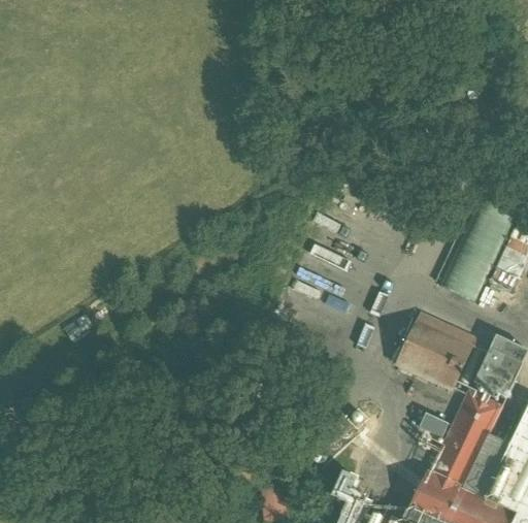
[(483,194),(440,284),(474,300),(517,210),(483,194)]
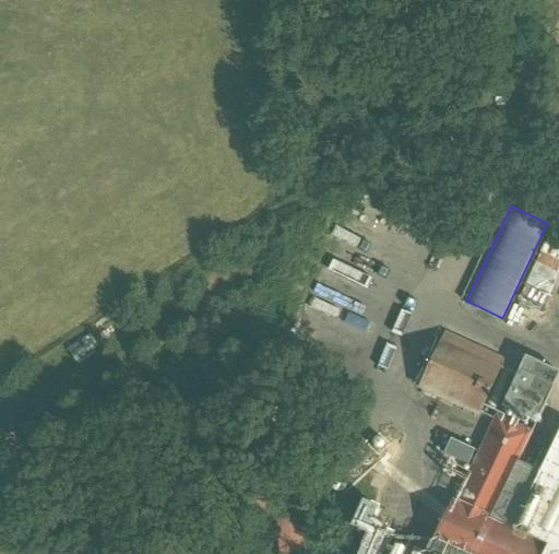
[(547,305),(558,278),(558,228),(556,227),(524,295),(547,305)]
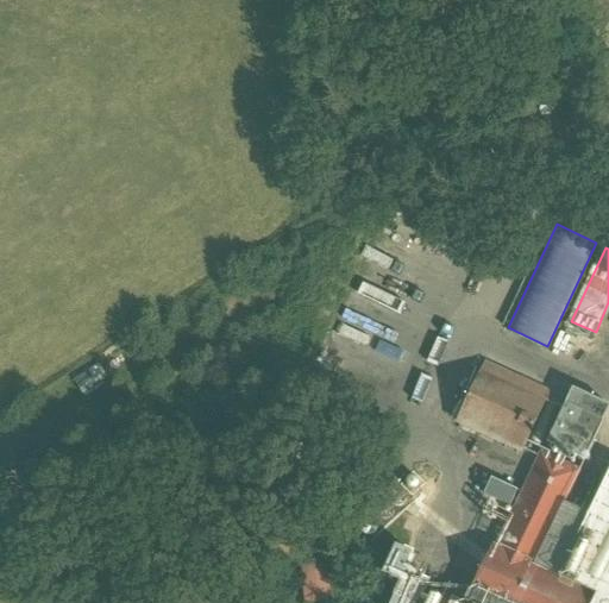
[(550,388),(485,358),(481,369),(545,399),(550,388)]
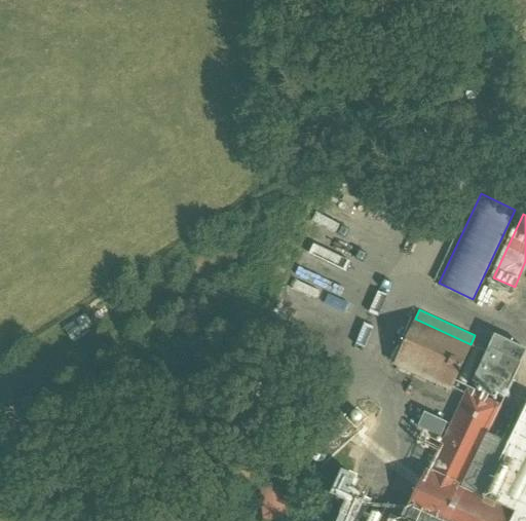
[(415,319),(395,361),(451,385),(471,344),(415,319)]
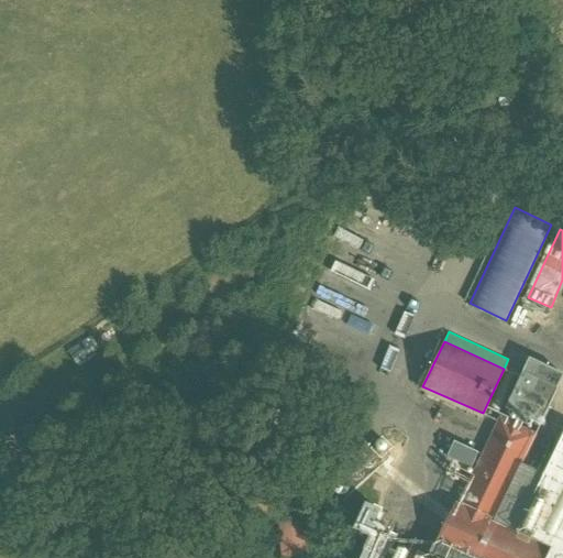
[(509,364),(490,403),(499,407),(518,369),(509,364)]
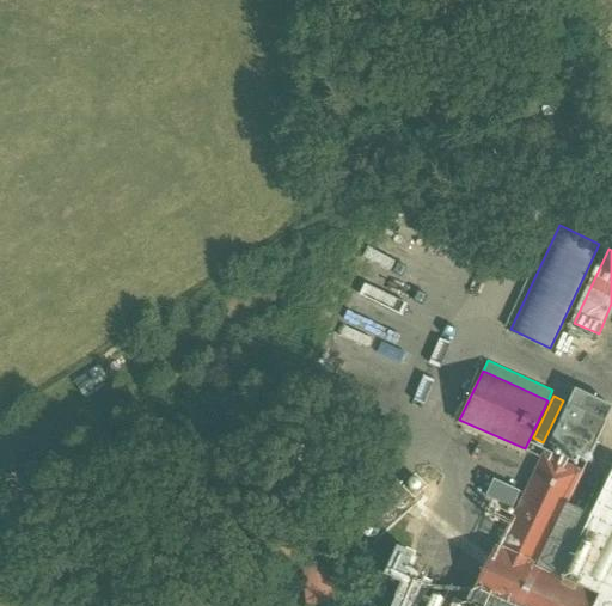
[(609,415),(571,397),(550,441),(587,458),(609,415)]
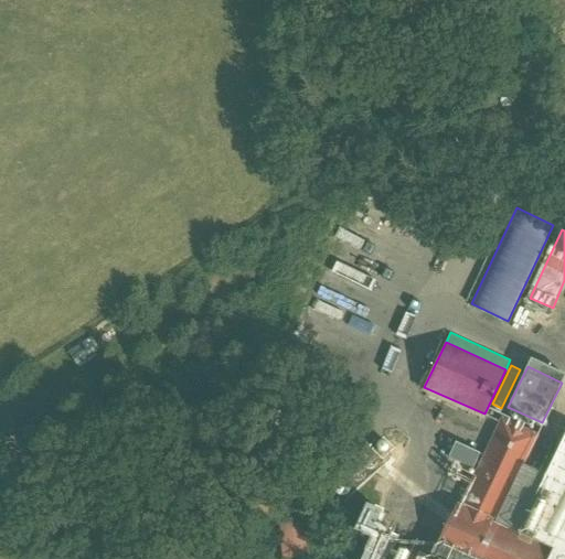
[(502,418),(461,505),(457,503),(430,558),(547,558),(553,548),(518,530),(496,520),(537,433),(502,418)]
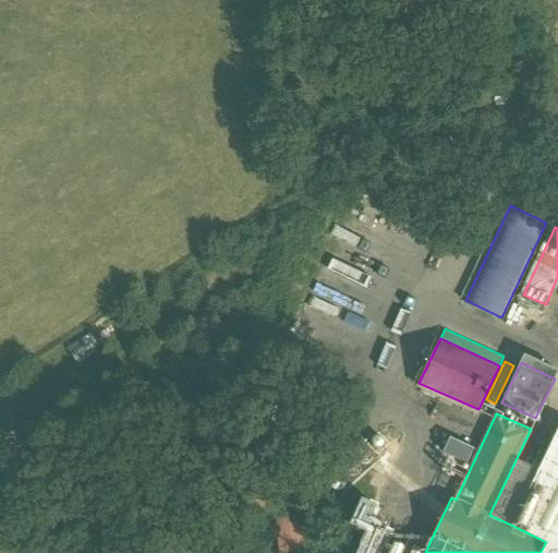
[(557,552),(557,428),(511,525),(546,542),(541,552),(557,552)]
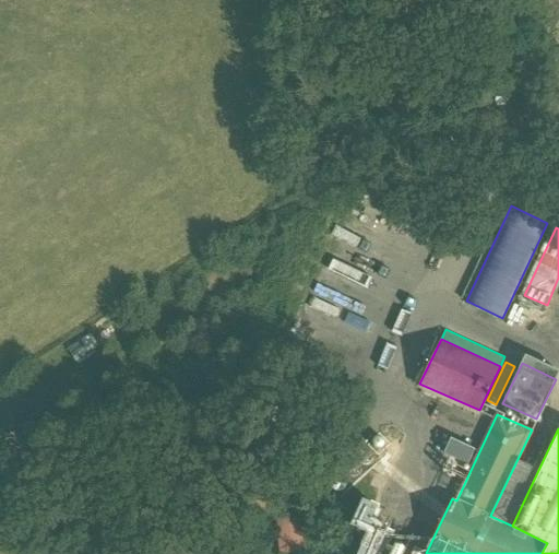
[(387,444),(387,440),(387,438),(384,435),(382,434),(379,434),(377,434),(373,436),(372,438),(372,440),(372,444),(375,446),(377,448),(380,448),(382,447),(384,446),(387,444)]
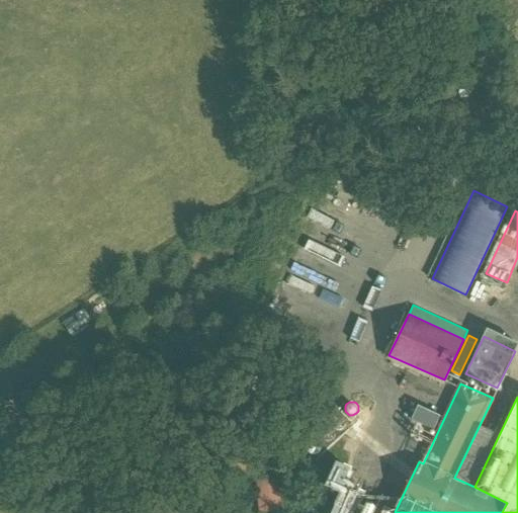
[(345,423),(346,420),(345,418),(344,416),(341,414),(339,414),(336,414),(334,416),(333,418),(332,421),(333,423),(334,426),(337,427),(339,427),(342,427),(344,425),(345,423)]
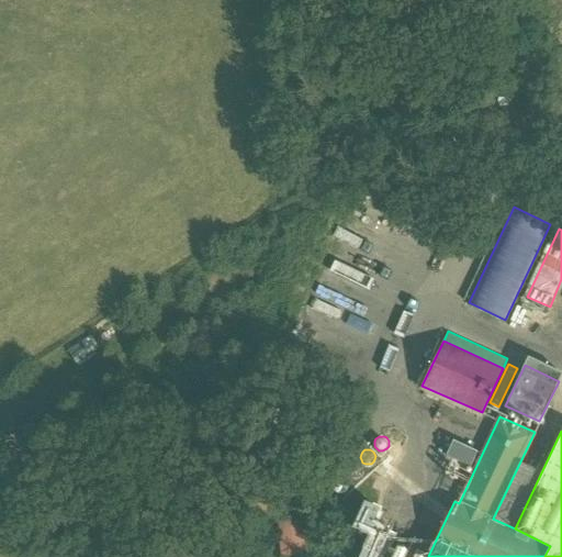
[(363,471),(363,468),(362,466),(361,464),(359,461),(356,461),(353,461),(350,464),(349,466),(349,469),(349,471),(351,475),(353,476),(356,476),(359,476),(361,474),(363,471)]
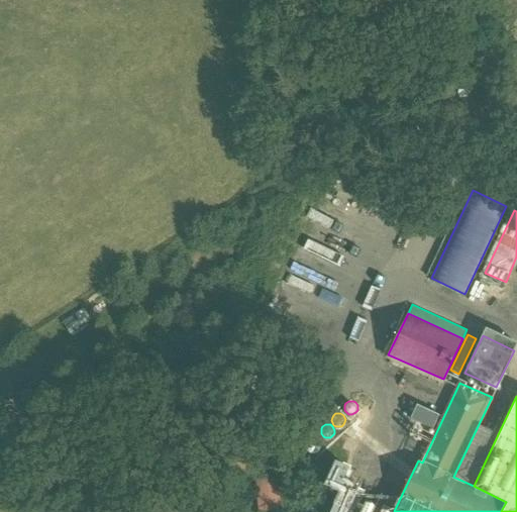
[(321,447),(321,445),(321,442),(319,440),(317,438),(314,438),(311,438),(309,440),(308,442),(307,445),(308,448),(309,450),(312,451),(314,452),(317,451),(319,450),(321,447)]
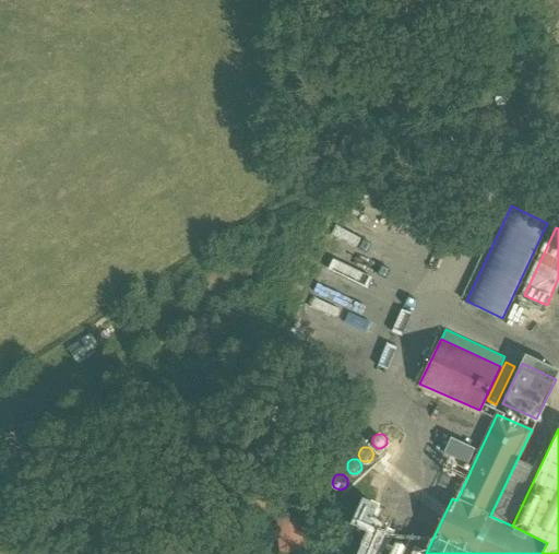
[(298,515),(275,519),(282,549),(304,545),(298,515)]
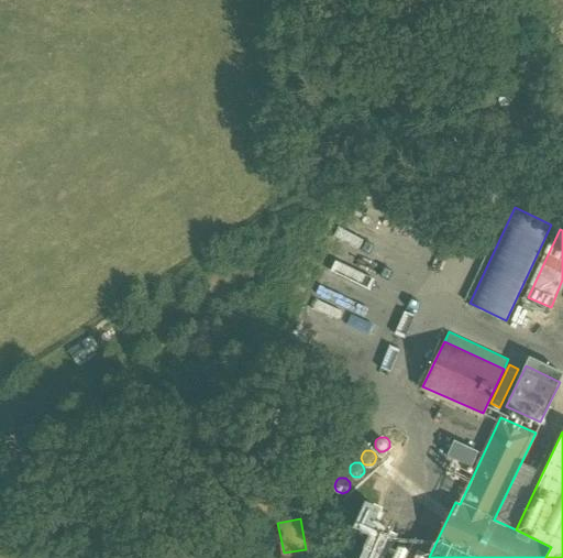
[(383,557),(397,531),(377,522),(360,557),(383,557)]
